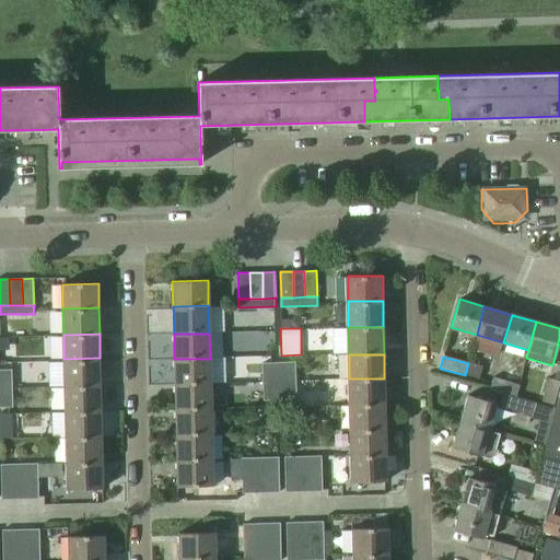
[(101,386),(100,358),(63,359),(65,386),(101,386)]
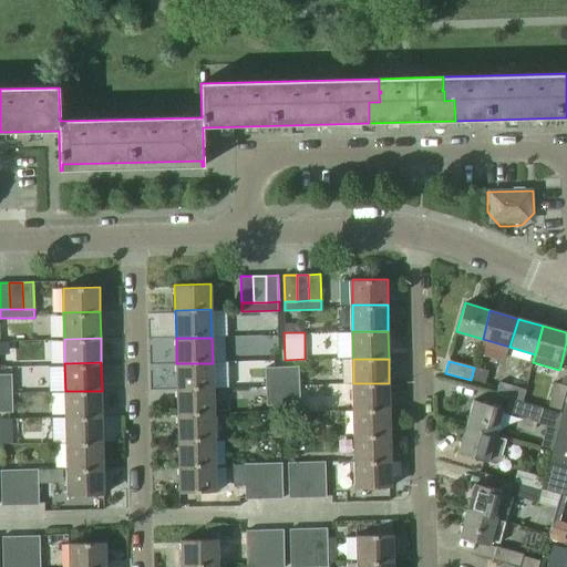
[(213,388),(213,363),(176,363),(177,389),(213,388)]
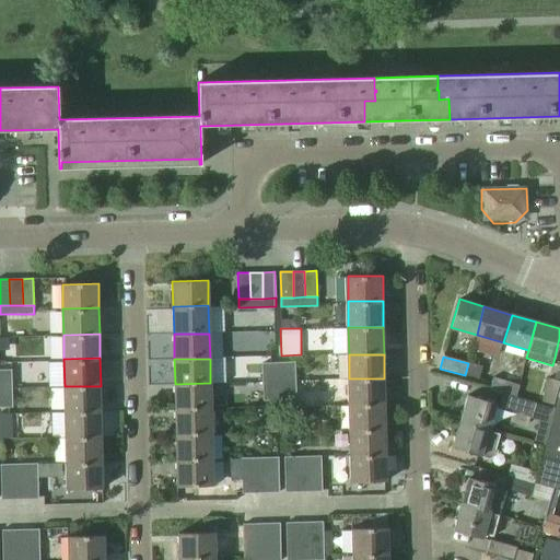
[(469,364),(468,363),(465,375),(478,380),(481,366),(469,363),(469,364)]
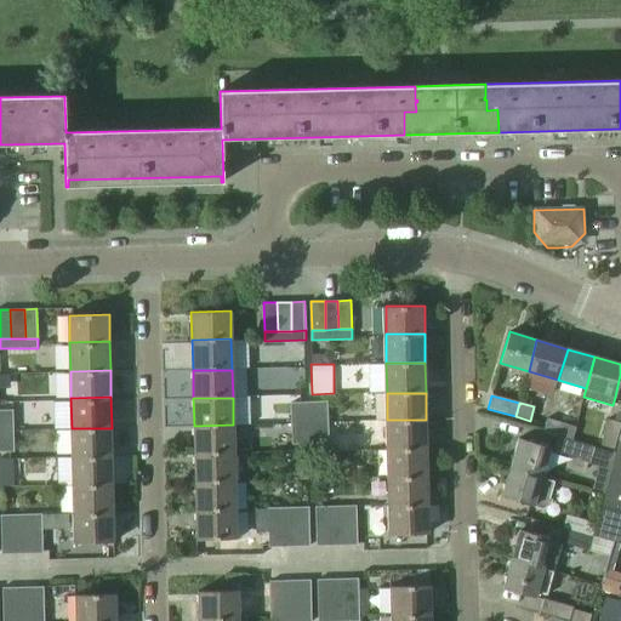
[(309,425),(309,404),(290,405),(291,426),(309,425)]
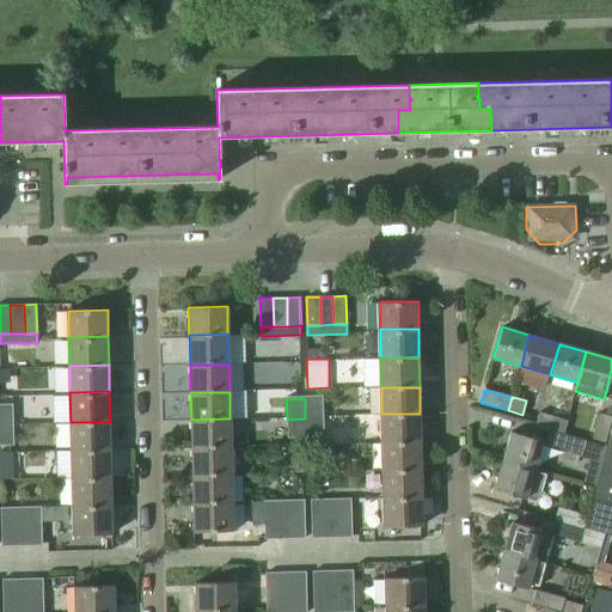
[(323,398),(320,398),(305,398),(305,418),(324,418),(323,398)]
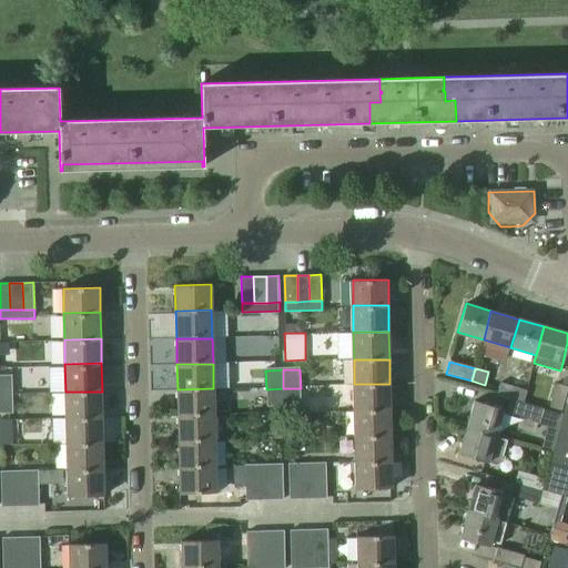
[(12,375),(11,375),(0,375),(0,394),(13,394),(12,375)]
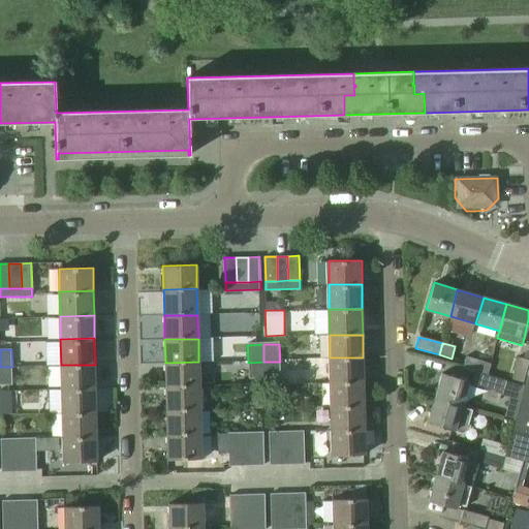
[(528,360),(518,356),(510,381),(522,385),(528,362),(528,360)]
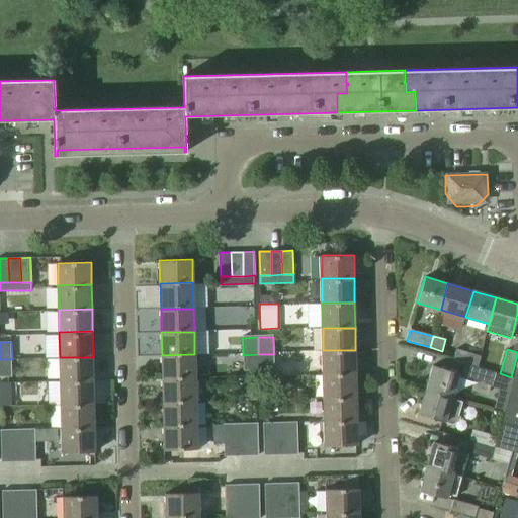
[(356,374),(355,350),(323,350),(324,375),(356,374)]
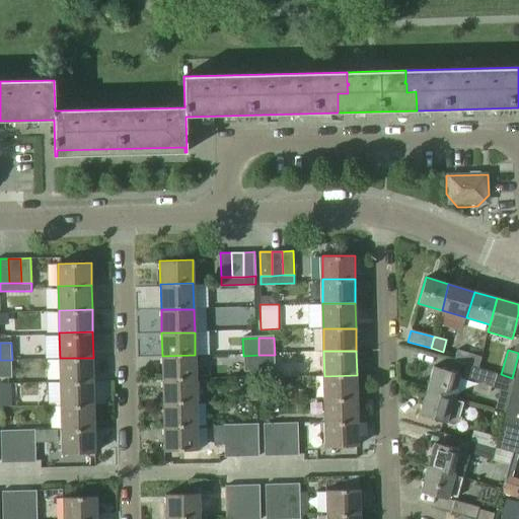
[(468,354),(465,365),(477,369),(482,357),(468,354)]
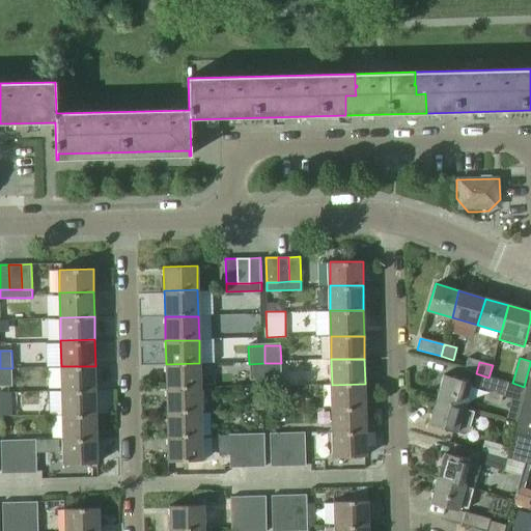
[(200,389),(199,363),(166,364),(166,389),(200,389)]
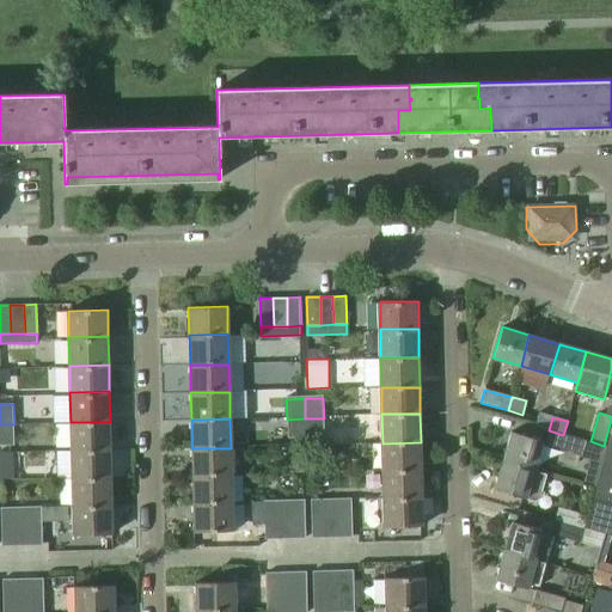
[(306,439),(305,418),(287,420),(288,440),(306,439)]
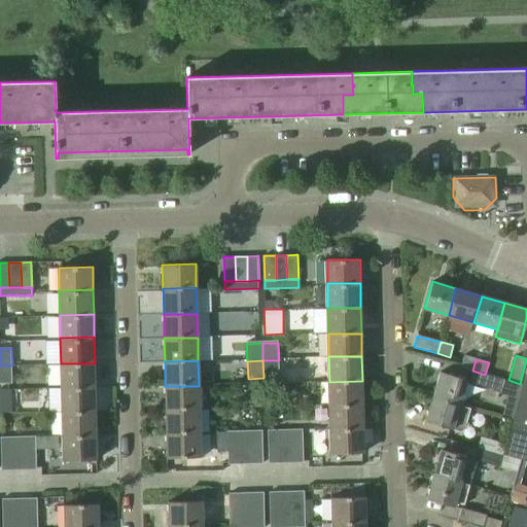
[(279,377),(279,360),(262,360),(264,378),(279,377)]
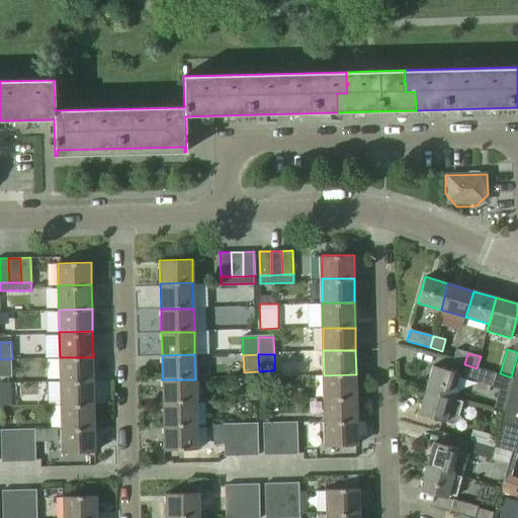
[(93,381),(93,357),(60,357),(60,382),(93,381)]
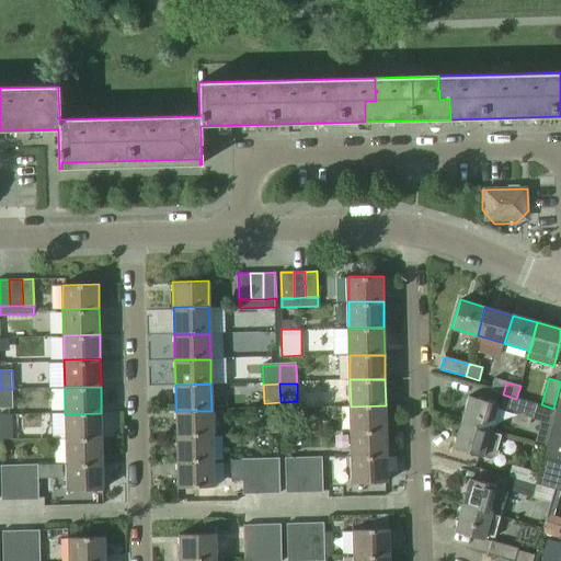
[(0,408),(13,409),(13,389),(0,389),(0,408)]
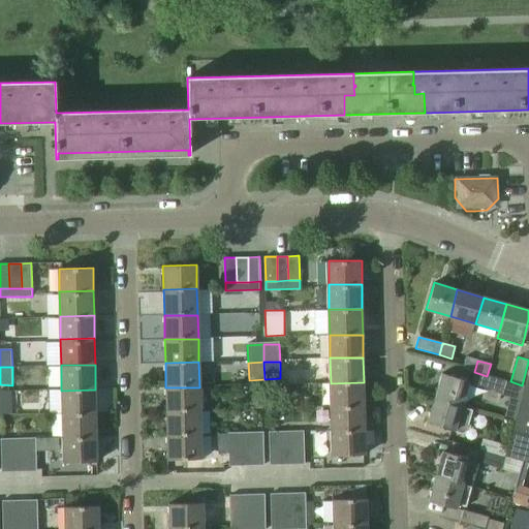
[(528,461),(528,367),(505,455),(528,461)]
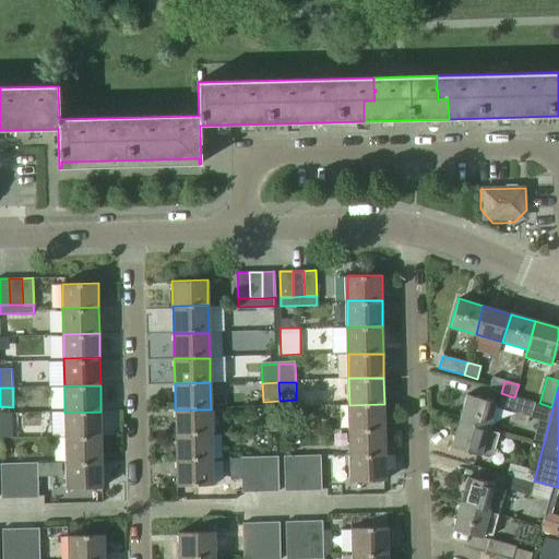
[(514,397),(501,393),(498,405),(530,414),(534,403),(514,397)]
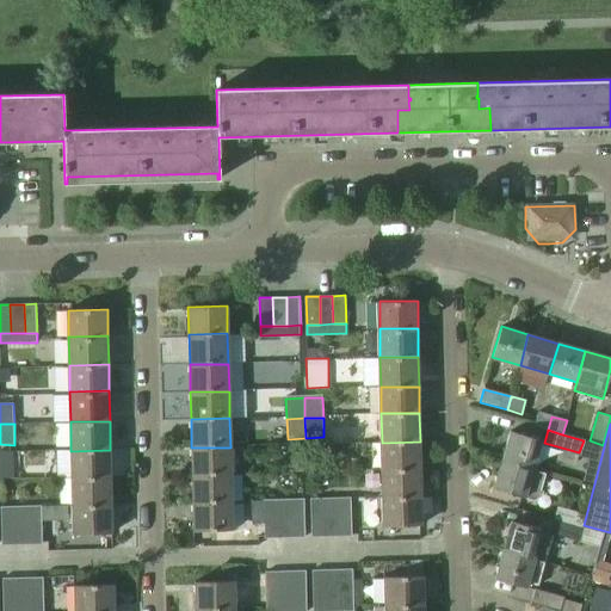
[(532,469),(542,440),(511,431),(501,460),(532,469)]
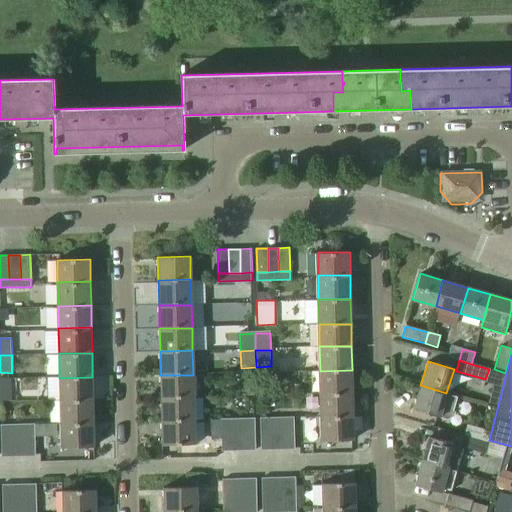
[(352,395),(352,370),(320,371),(320,395),(352,395)]
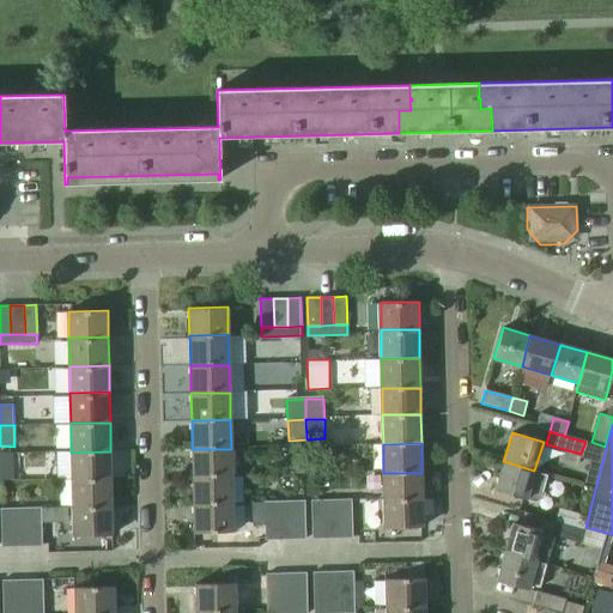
[(231,478),(231,449),(192,449),(193,478),(231,478)]
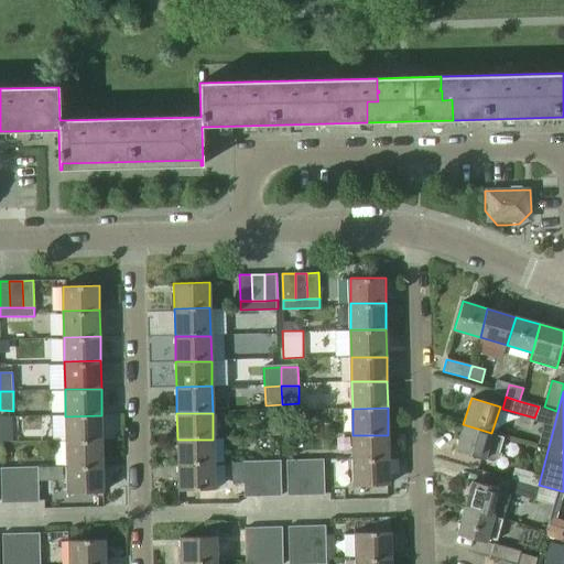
[(102,440),(101,415),(65,416),(66,441),(102,440)]
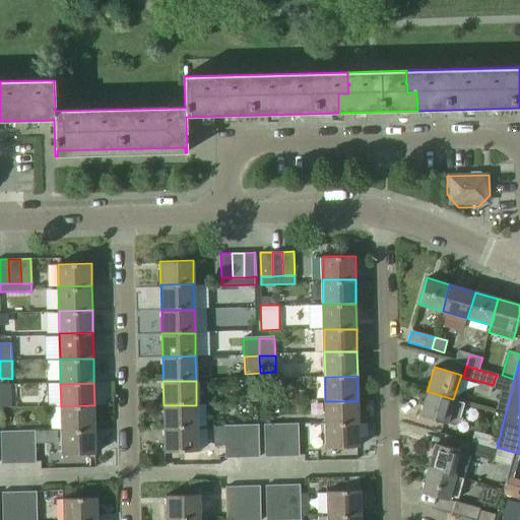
[(464,405),(452,402),(453,399),(427,391),(419,415),(446,424),(447,420),(455,424),(459,421),(464,405)]
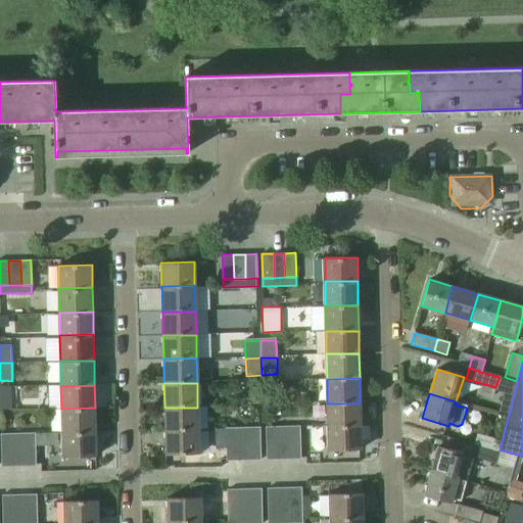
[(361,424),(360,403),(327,403),(328,425),(361,424)]
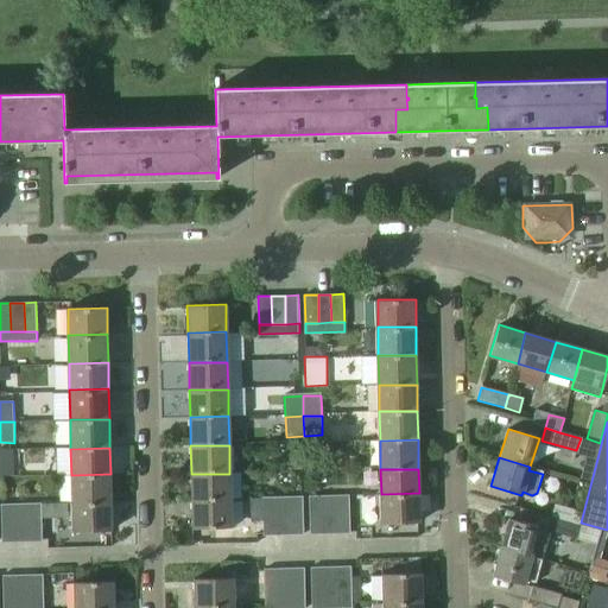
[(111,501),(111,474),(71,475),(71,502),(111,501)]
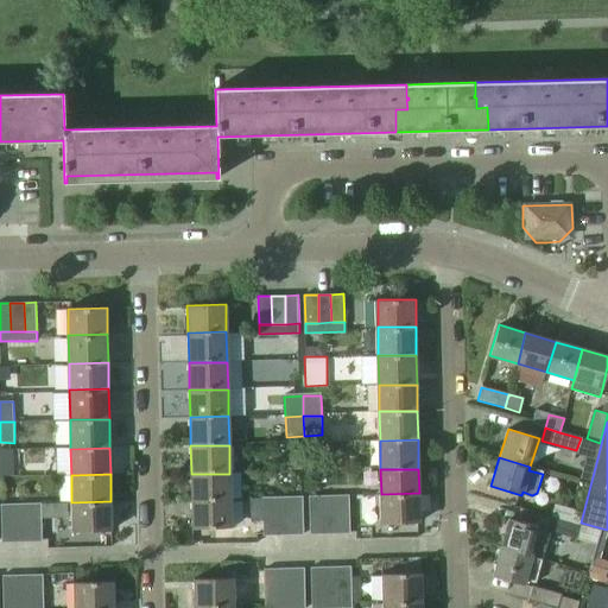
[(230,500),(229,474),(191,474),(192,501),(230,500)]
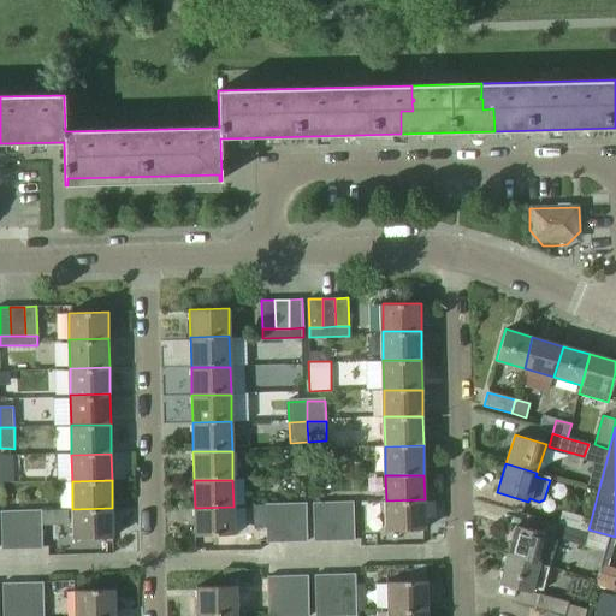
[(425,529),(425,499),(386,501),(386,529),(425,529)]
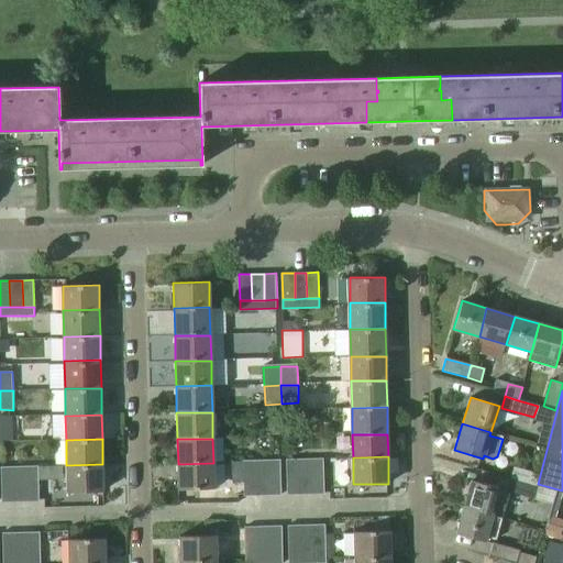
[(323,459),(286,460),(286,468),(298,468),(311,468),(323,467),(323,459)]
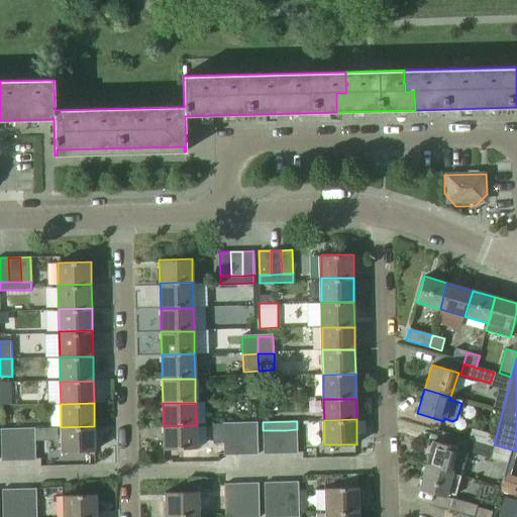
[(257,430),(257,422),(223,423),(223,431),(235,431),(246,430),(257,430)]
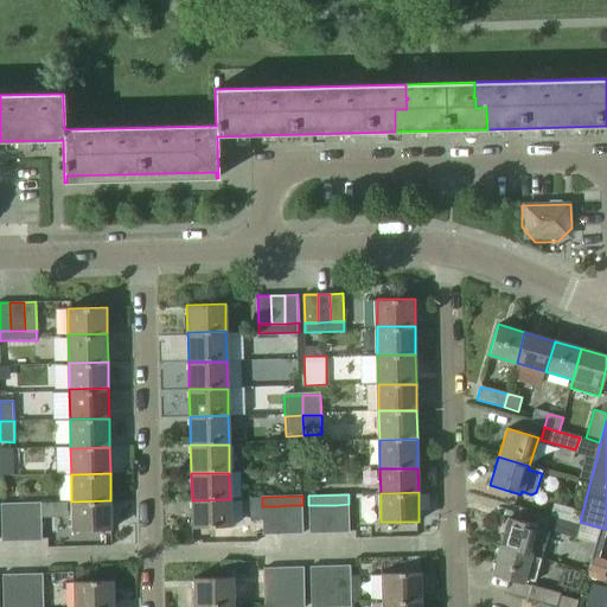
[(230,526),(230,499),(192,500),(192,526),(230,526)]
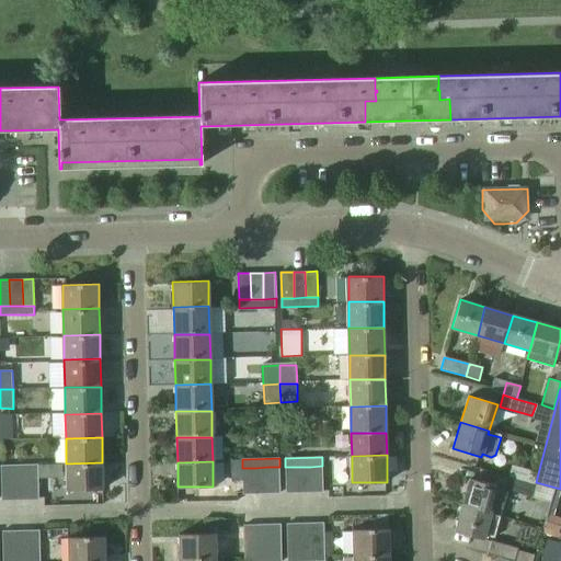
[(103,490),(102,462),(66,464),(67,490),(103,490)]
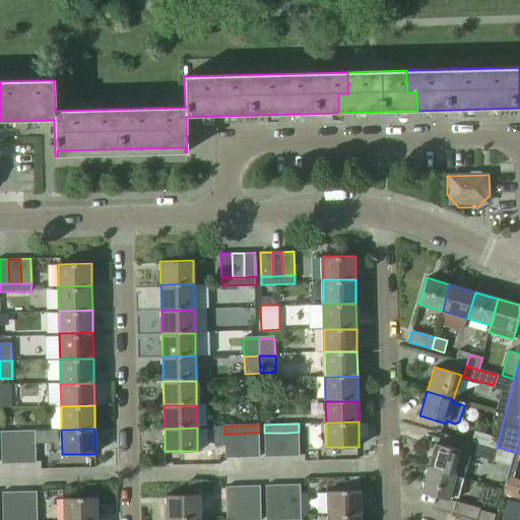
[(35,431),(0,432),(1,440),(11,439),(23,439),(35,439),(35,431)]
